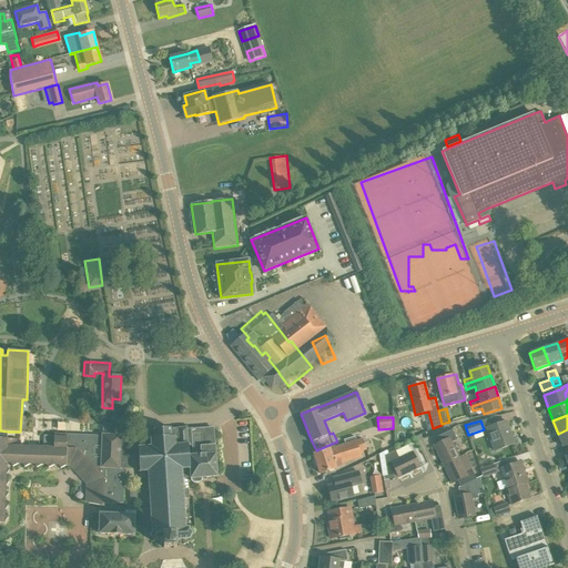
[(494,450),(515,444),(507,421),(486,428),(494,450)]
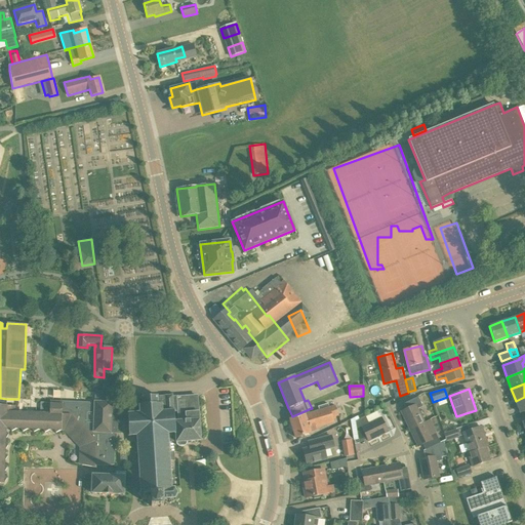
[(0,398),(0,394),(0,483),(4,484),(6,429),(62,431),(64,431),(79,448),(79,465),(95,468),(95,467),(114,466),(115,434),(117,434),(118,403),(118,402),(118,392),(95,391),(94,401),(93,401),(93,404),(89,404),(89,402),(63,401),(50,401),(50,413),(14,412),(14,406),(7,406),(7,399),(0,398)]
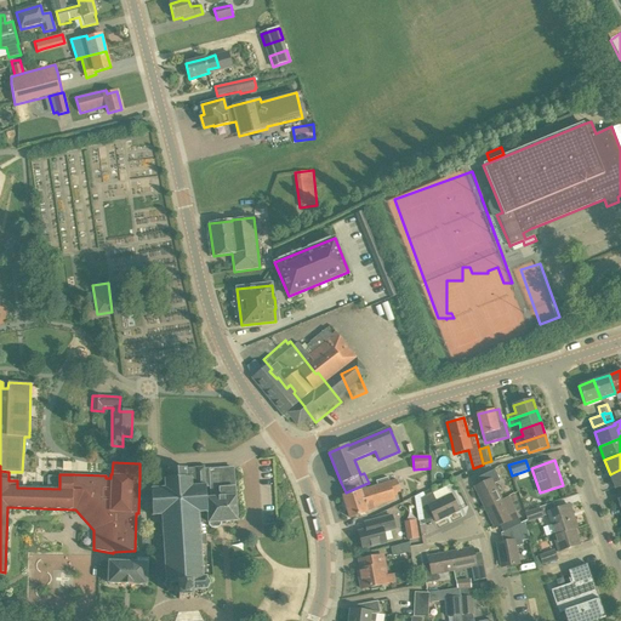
[(208,523),(205,468),(205,467),(194,468),(187,468),(167,469),(169,479),(164,479),(165,488),(151,489),(153,524),(161,524),(165,581),(163,586),(167,592),(171,592),(176,596),(178,596),(178,600),(194,599),(193,591),(208,591),(211,584),(206,576),(204,576),(201,546),(206,545),(206,535),(201,535),(200,523),(208,523)]
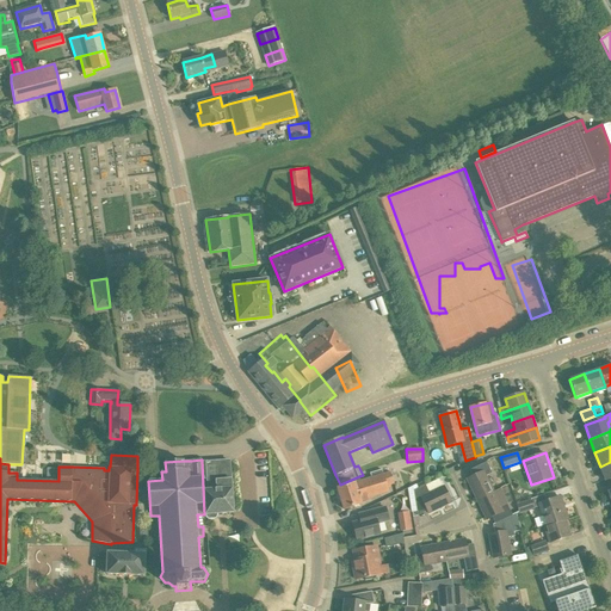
[(233,488),(230,460),(205,462),(205,461),(202,461),(204,514),(204,516),(207,516),(207,517),(208,519),(215,518),(216,517),(216,514),(234,513),(233,488)]
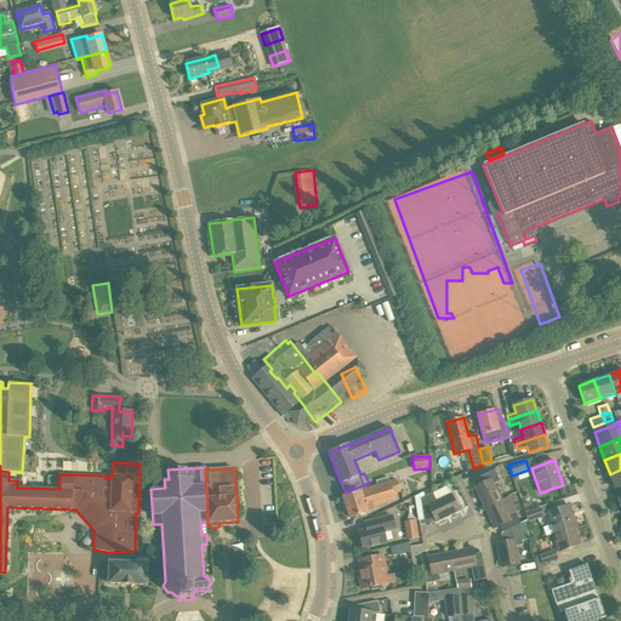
[(480,484),(474,488),(484,507),(501,500),(494,484),(500,480),(495,469),(486,473),(490,480),(480,484)]
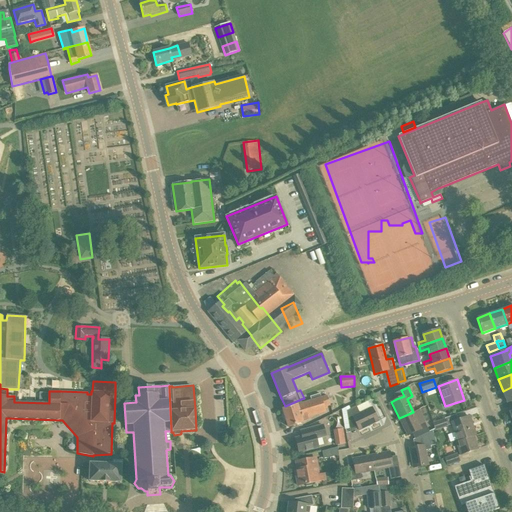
[(507,403),(511,402),(511,401),(511,387),(503,391),(507,403)]
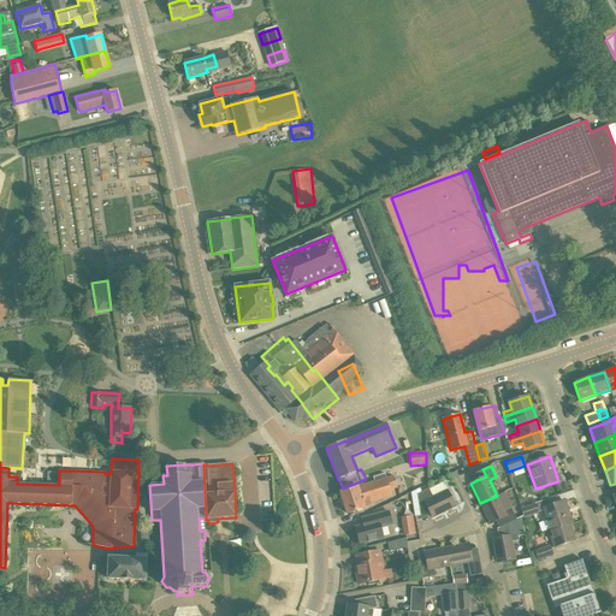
[(362,480),(343,489),(344,491),(341,492),(347,514),(365,508),(372,505),(372,503),(392,496),(391,492),(394,492),(394,490),(397,487),(394,475),(388,478),(386,478),(385,474),(373,478),(374,481),(363,484),(362,480)]
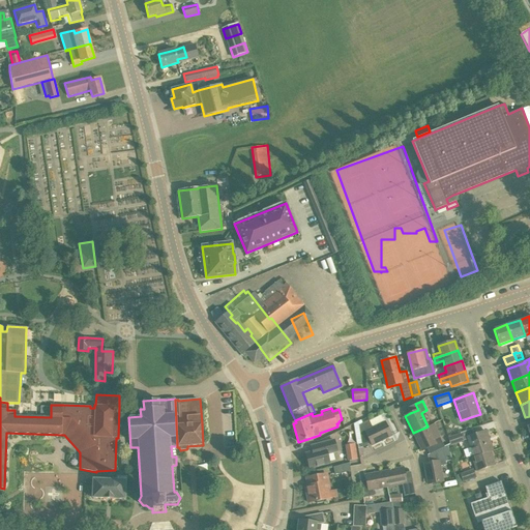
[(362,423),(358,425),(361,443),(362,447),(371,443),(372,445),(391,436),(385,422),(384,422),(380,415),(370,421),(369,420),(362,423)]
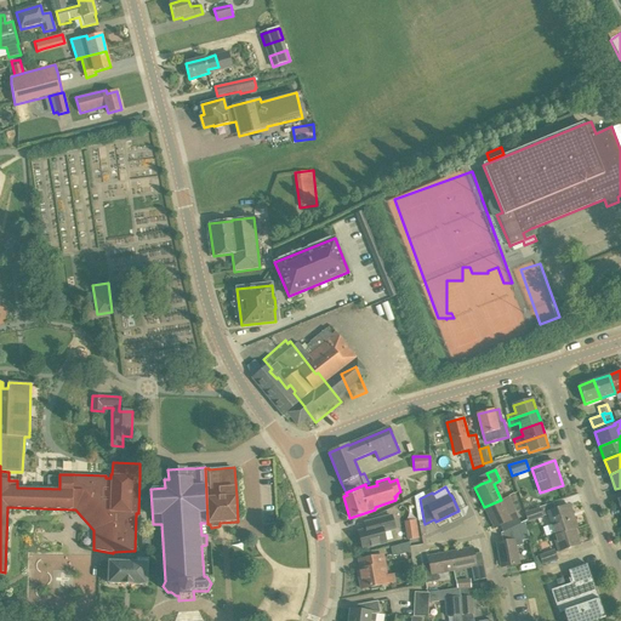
[(501,500),(484,507),(495,528),(511,520),(514,527),(520,523),(516,512),(508,516),(501,501),(501,500)]
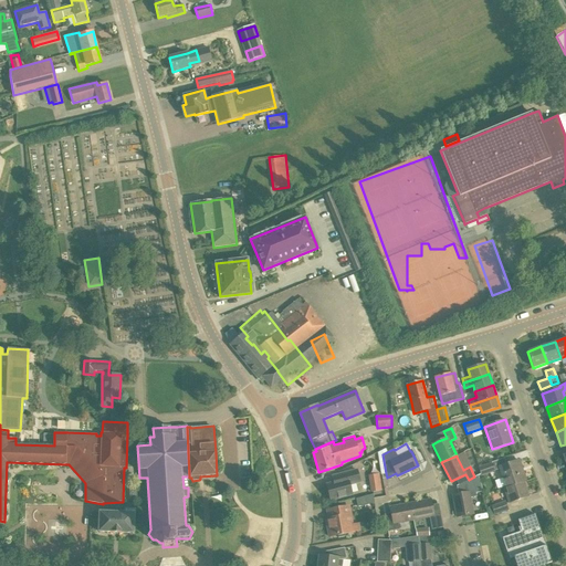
[(507,467),(500,469),(506,486),(506,488),(523,482),(523,481),(525,480),(519,460),(506,464),(507,467)]
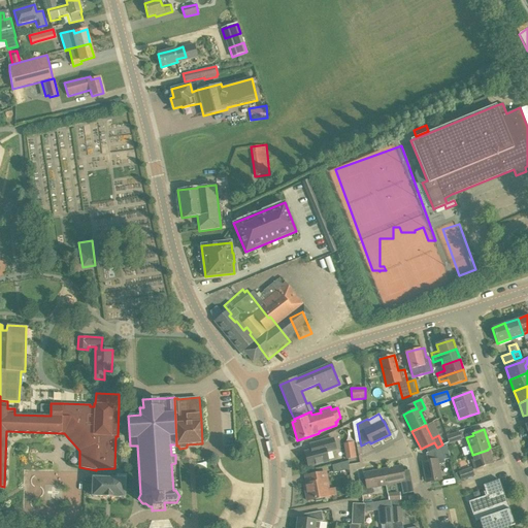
[(462,439),(459,431),(446,435),(449,443),(462,439)]
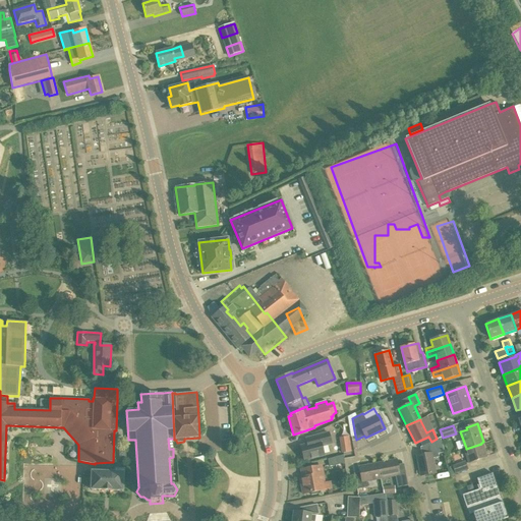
[(304,460),(324,455),(322,446),(331,443),(329,432),(306,439),(307,445),(300,447),(304,460)]
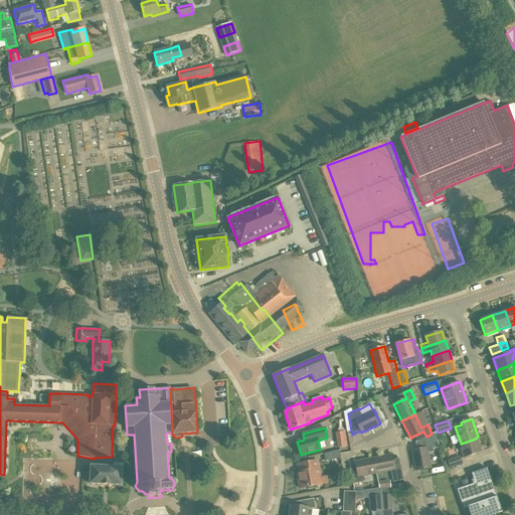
[(342,448),(352,447),(349,431),(339,432),(342,448)]
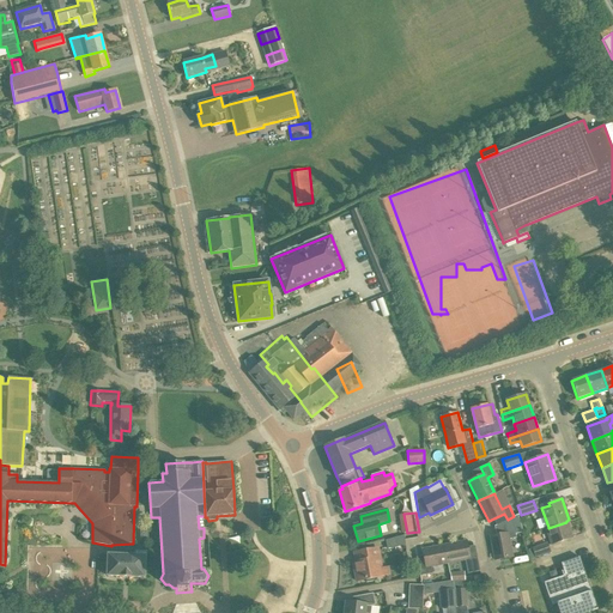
[(496,535),(490,536),(495,560),(513,557),(509,539),(516,538),(516,534),(522,533),(517,515),(514,516),(508,520),(502,522),(504,534),(496,535)]
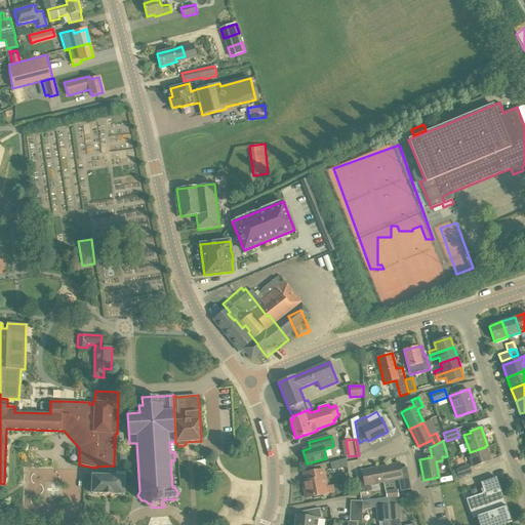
[(470,452),(468,453),(473,467),(490,460),(485,447),(470,452)]
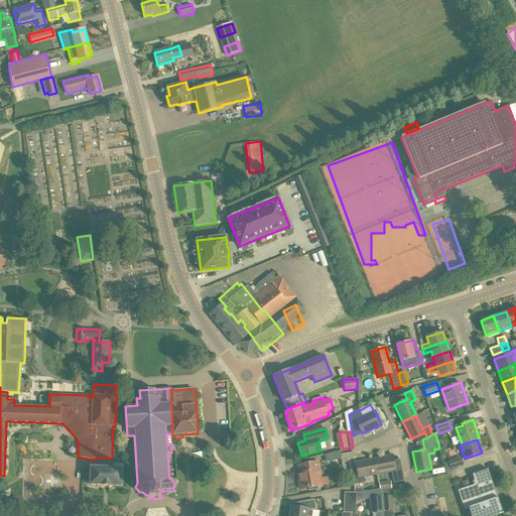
[(325,455),(326,463),(341,460),(340,450),(325,455)]
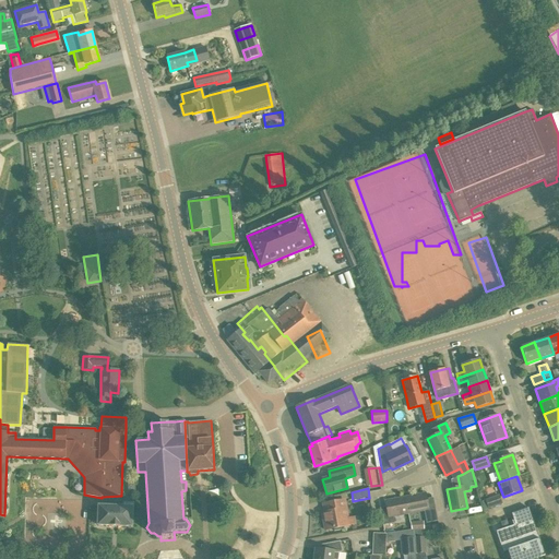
[(428,506),(426,499),(425,494),(405,497),(408,513),(424,510),(425,516),(437,514),(435,504),(428,506)]
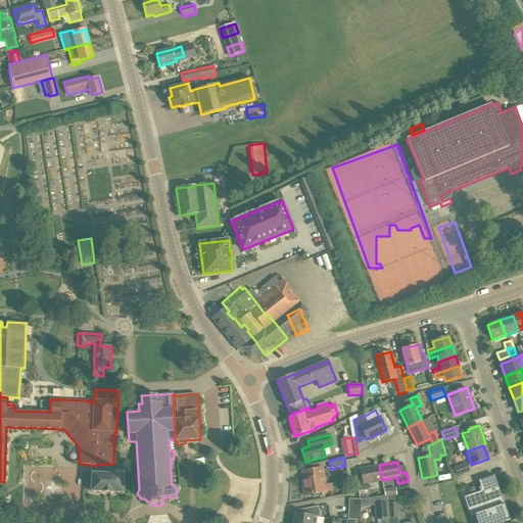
[(457,476),(470,471),(467,463),(454,468),(457,476)]
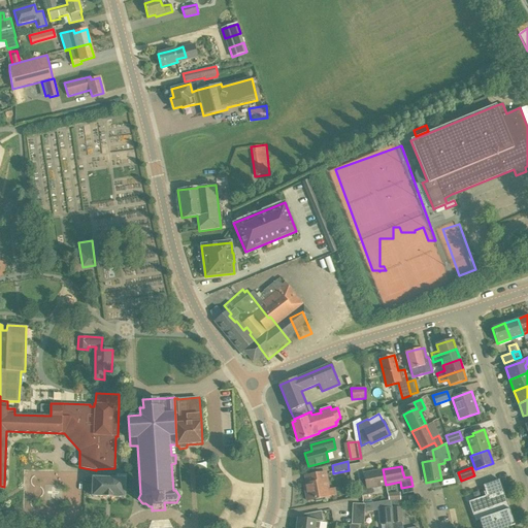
[(386,485),(383,469),(364,473),(365,479),(367,489),(361,490),(362,496),(372,494),(371,488),(386,485)]
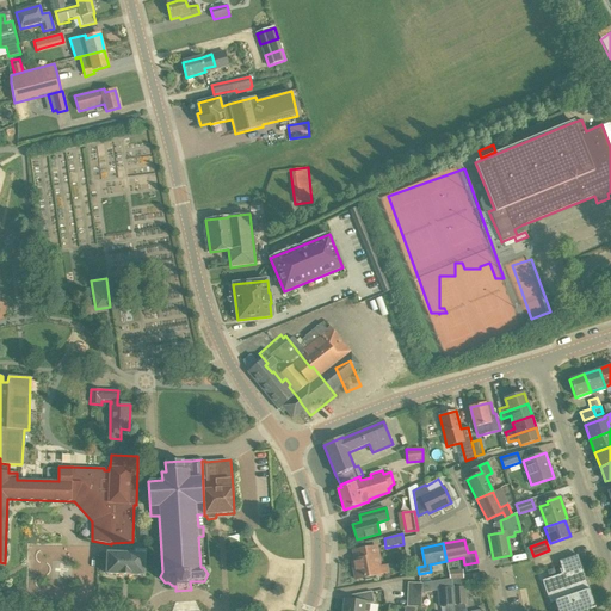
[(374,579),(372,576),(376,575),(372,557),(378,556),(376,547),(353,550),(356,566),(353,566),(356,579),(365,578),(365,580),(374,579)]
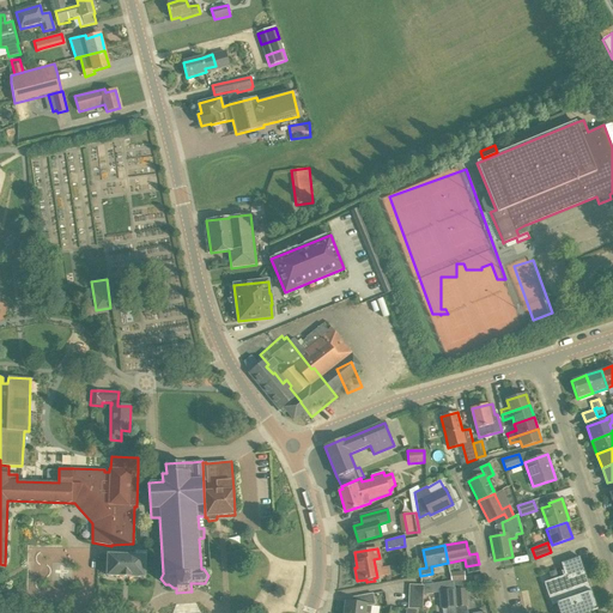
[(146,558),(146,552),(134,552),(134,556),(108,556),(107,576),(145,577),(145,558),(146,558)]
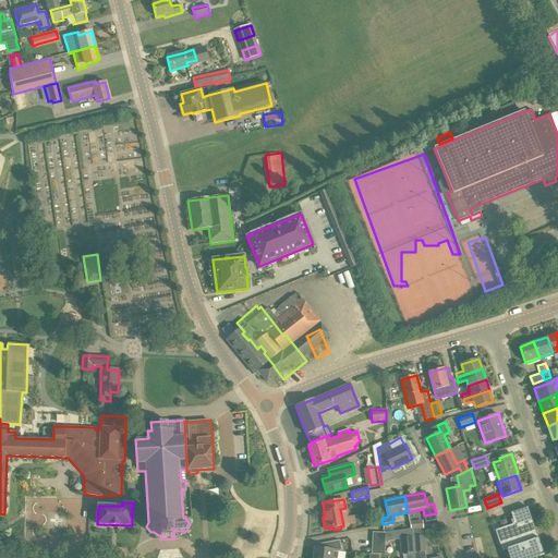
[(510,520),(512,524),(495,530),(496,532),(500,546),(502,552),(507,550),(509,557),(533,557),(544,555),(537,538),(528,507),(510,512),(512,519),(510,520)]
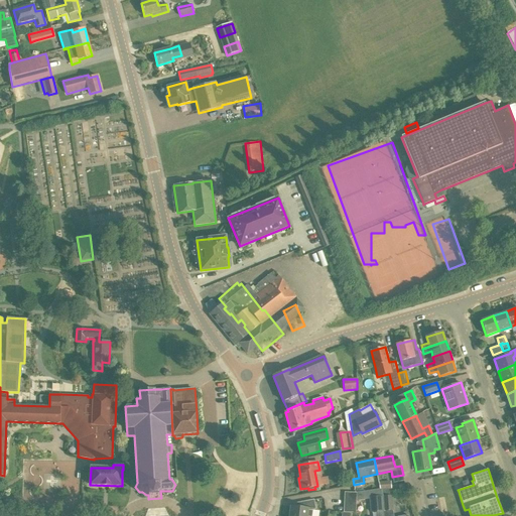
[(384,489),(382,489),(383,511),(393,511),(394,510),(392,495),(391,496),(391,488),(384,489)]
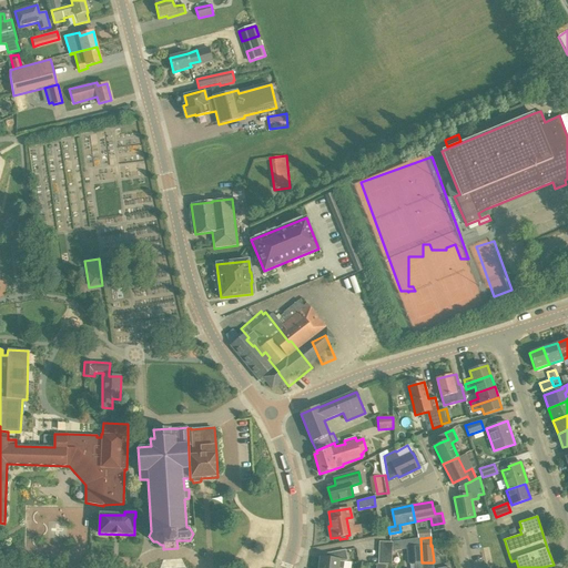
[(422,563),(421,538),(418,538),(407,541),(407,547),(406,547),(407,564),(422,563)]
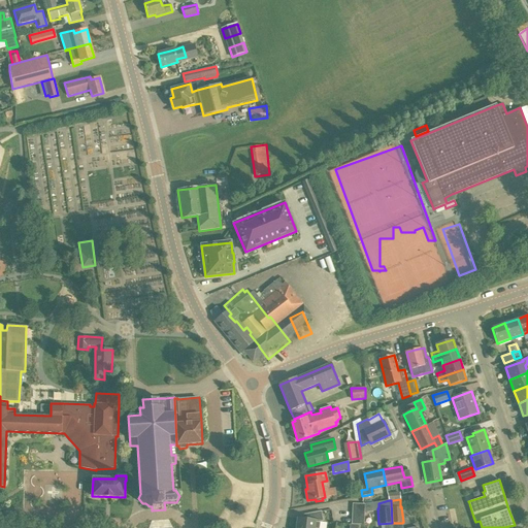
[(298,519),(296,527),(319,527),(320,522),(323,521),(321,512),(312,513),(311,520),(298,519)]
